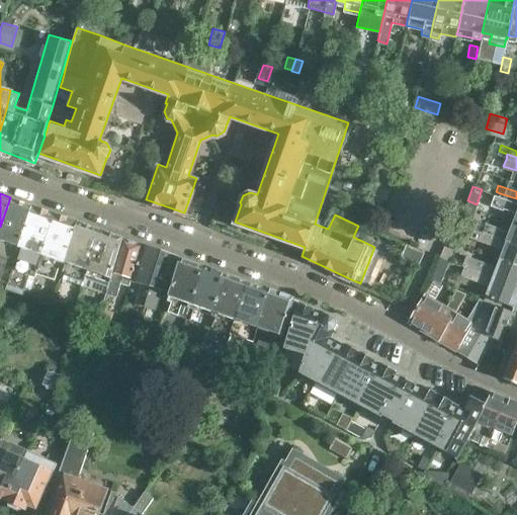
[(516,198),(500,193),(499,195),(494,193),(491,204),(503,208),(504,207),(515,211),(512,219),(516,220),(516,198)]
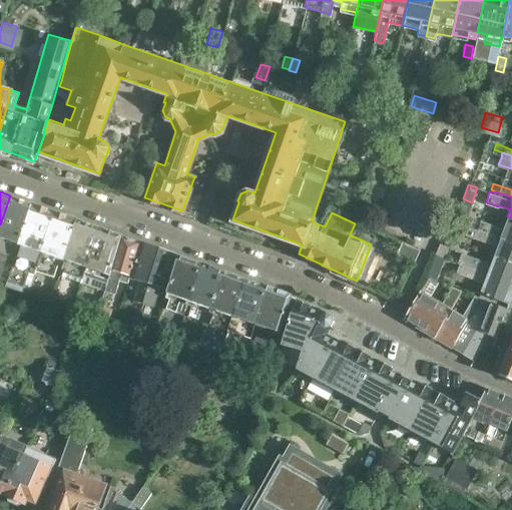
[(0,284),(4,286),(31,202),(10,195),(0,224),(0,284)]
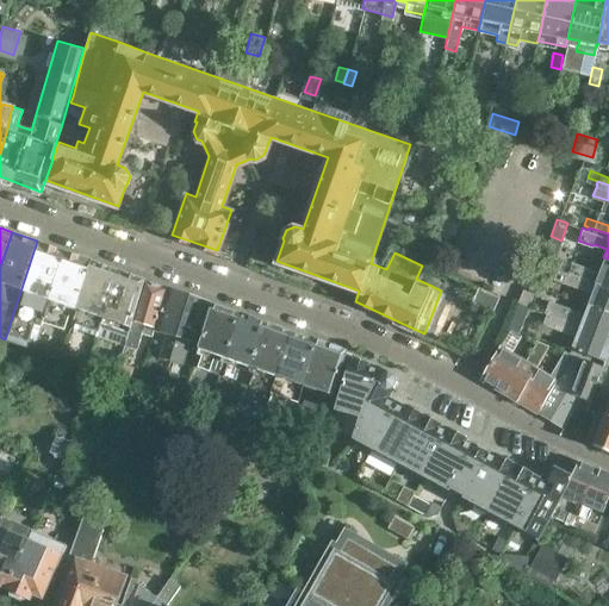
[(37,241),(5,339),(32,348),(47,305),(49,299),(64,251),(37,241)]
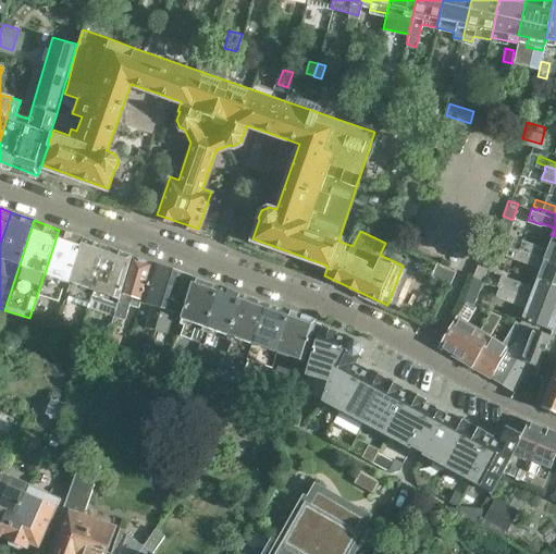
[(63,285),(66,286),(68,282),(83,237),(59,230),(45,273),(38,293),(58,300),(63,285)]
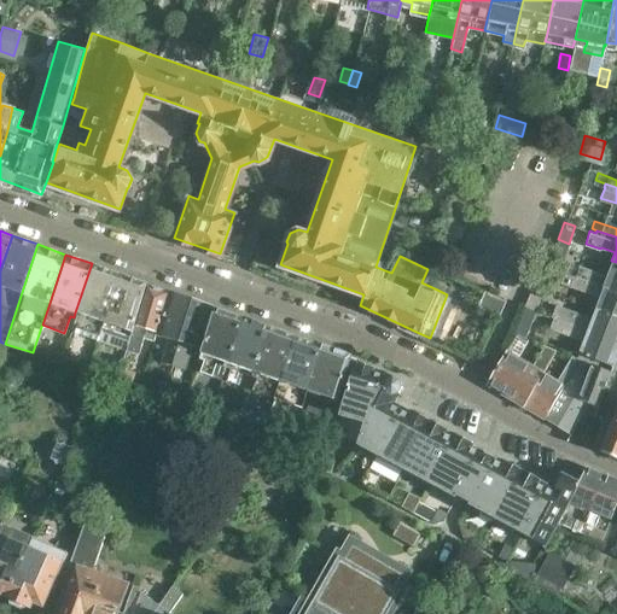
[(570,261),(566,269),(616,290),(616,262),(611,261),(606,274),(570,261)]
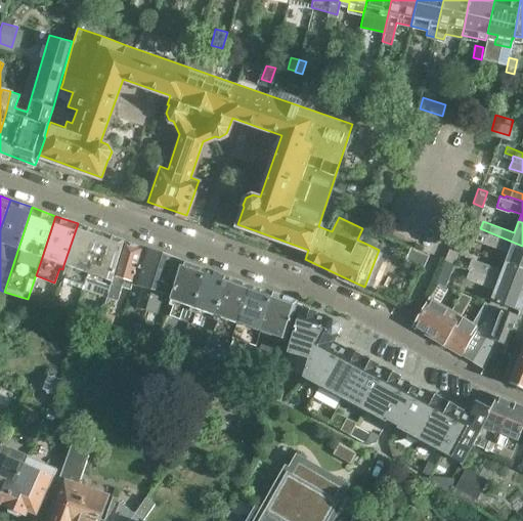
[(78,223),(63,265),(64,265),(66,264),(88,272),(101,231),(78,223)]
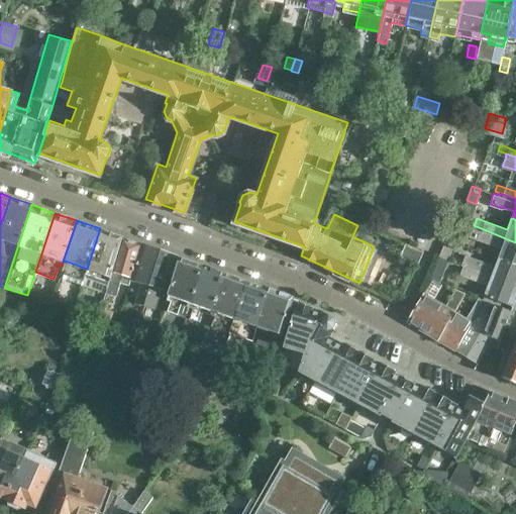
[(515,242),(474,225),(473,227),(472,227),(470,234),(500,246),(496,255),(515,264),(515,242)]
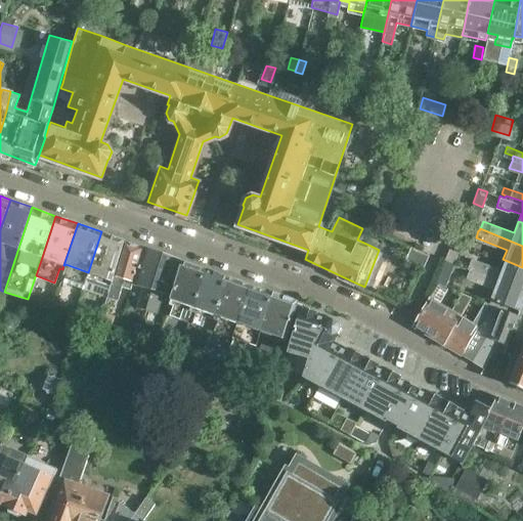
[(84,286),(106,294),(112,280),(113,275),(124,240),(101,231),(88,272),(84,286)]
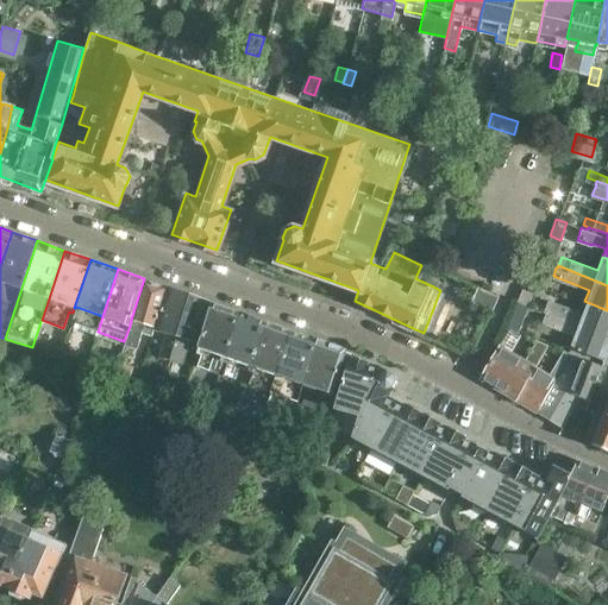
[(140,331),(150,334),(154,328),(154,327),(167,287),(144,278),(131,320),(130,326),(124,341),(136,345),(140,331)]
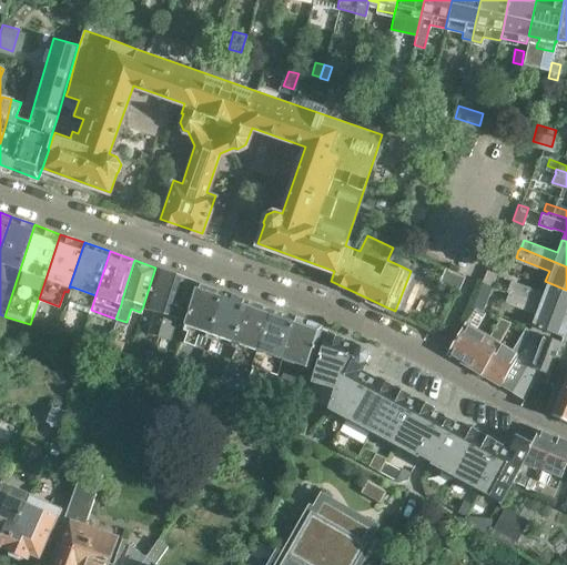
[(492,260),(484,280),(493,284),(502,264),(492,260)]
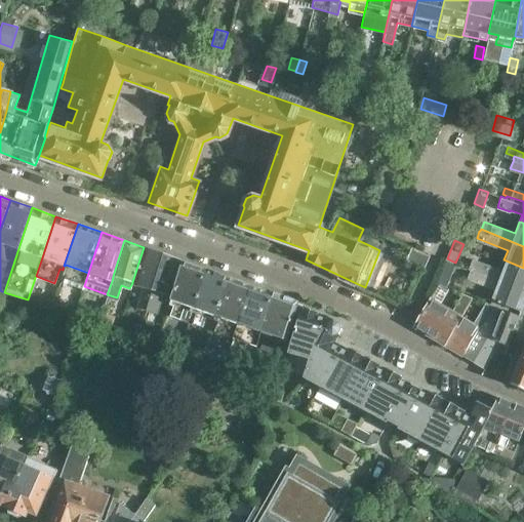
[(144,247),(132,282),(132,283),(142,286),(136,306),(144,308),(162,253),(144,247)]
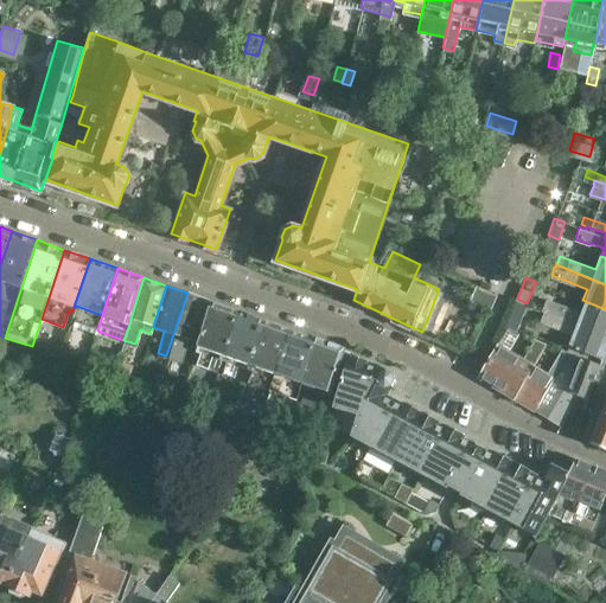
[(476,286),(470,299),(490,307),(496,295),(476,286)]
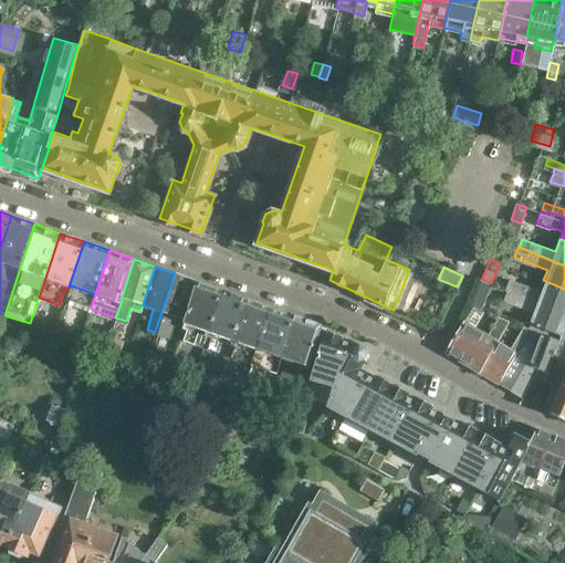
[(175,273),(155,332),(168,336),(175,316),(185,320),(196,281),(175,273)]
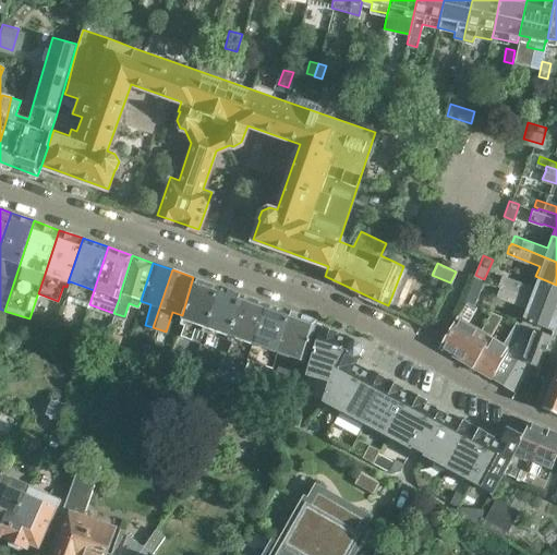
[(501,274),(497,285),(556,308),(556,285),(535,276),(532,285),(501,274)]
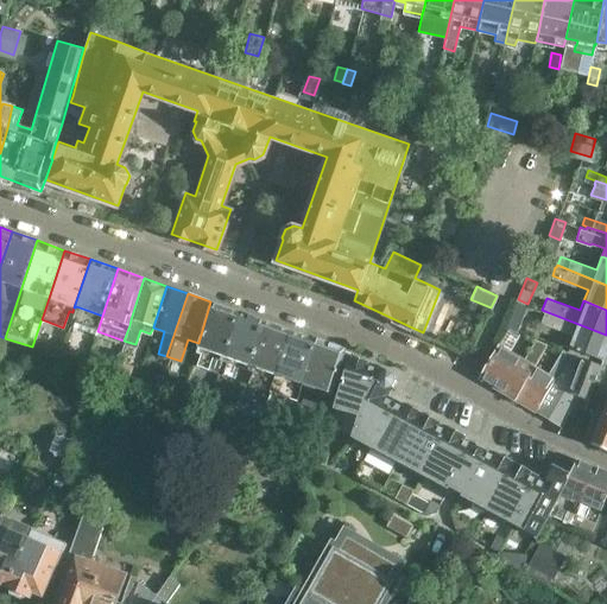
[(529,305),(517,299),(505,325),(518,331),(529,305)]
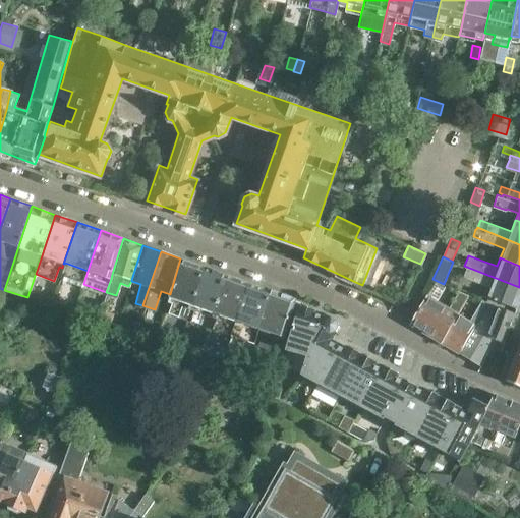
[(180,259),(170,294),(169,296),(168,300),(172,302),(168,312),(178,315),(182,305),(188,307),(189,303),(203,267),(180,259)]
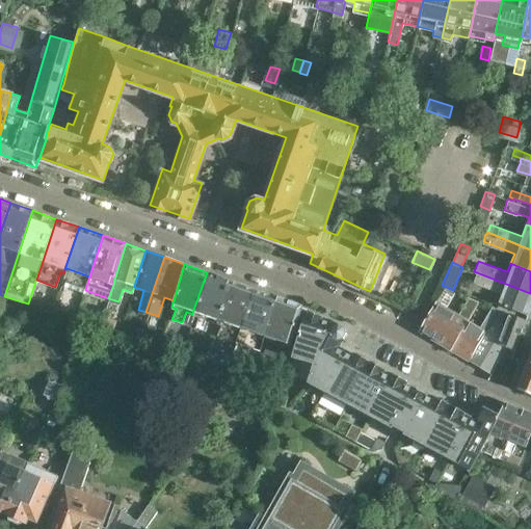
[(530,303),(530,293),(474,271),(476,272),(473,282),(500,291),(496,301),(527,315),(530,303)]
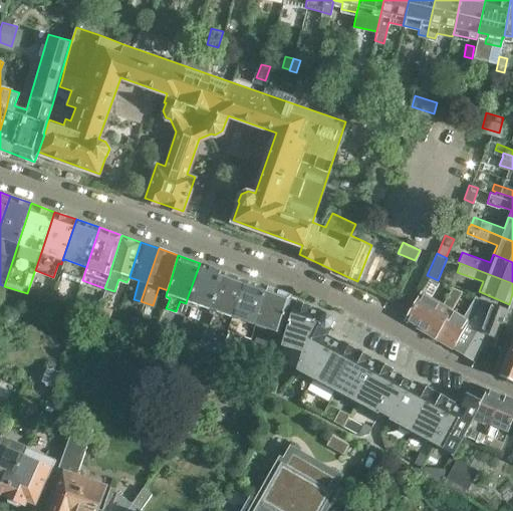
[(201,309),(209,311),(223,271),(200,263),(187,299),(193,301),(188,315),(198,319),(201,309)]
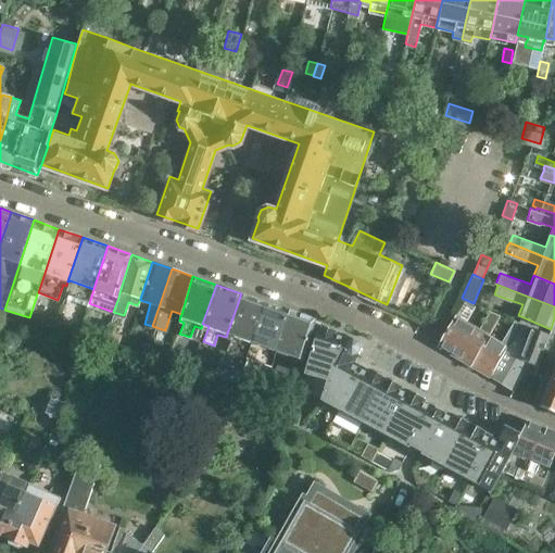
[(226,350),(246,356),(264,301),(241,293),(226,337),(230,339),(226,350)]
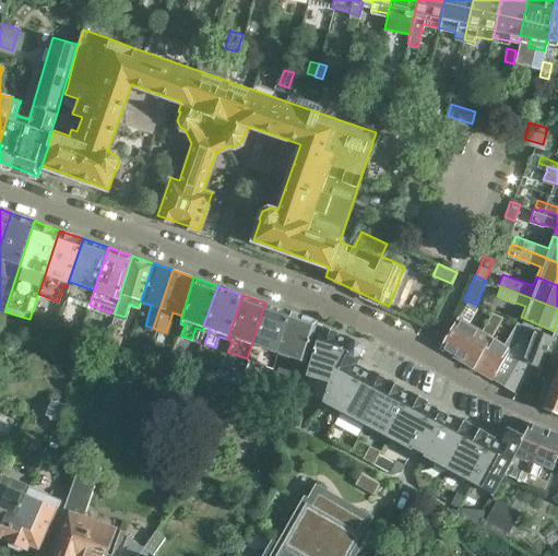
[(275,352),(289,311),(265,303),(247,358),(270,366),(275,352)]
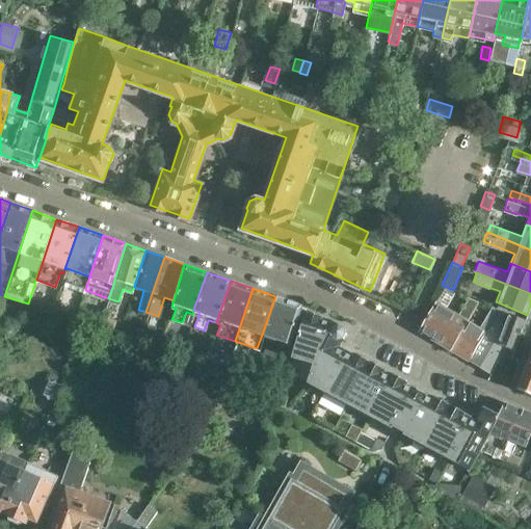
[(289,344),(301,306),(275,296),(262,335),(268,337),(263,352),(274,356),(279,344),(288,347),(289,344)]
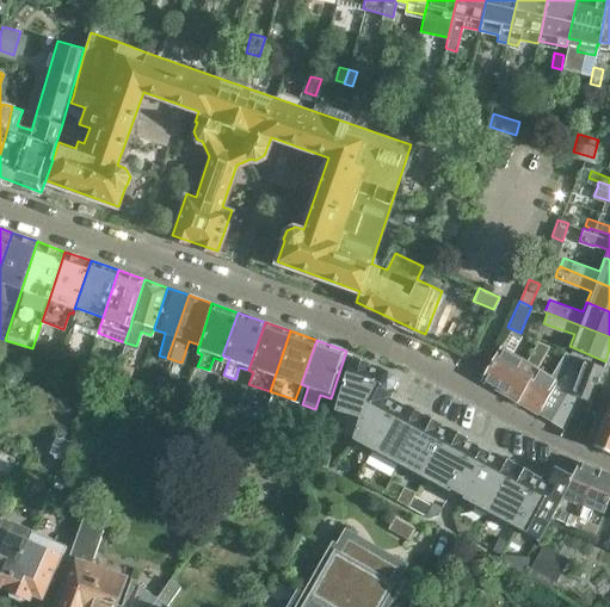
[(482,377),(498,388),(518,400),(537,366),(549,344),(538,340),(527,359),(501,345),(482,377)]
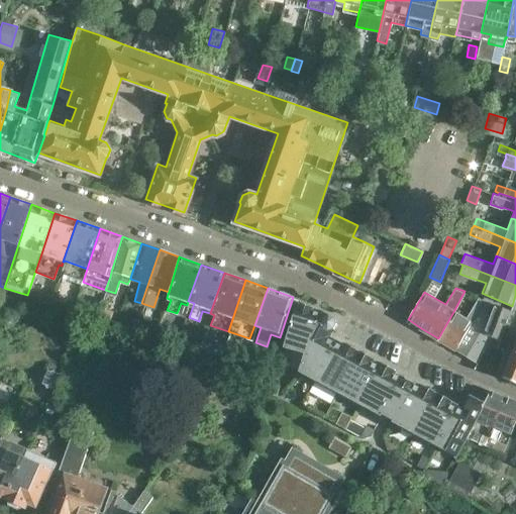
[(52,296),(29,289),(28,294),(49,302),(52,296)]
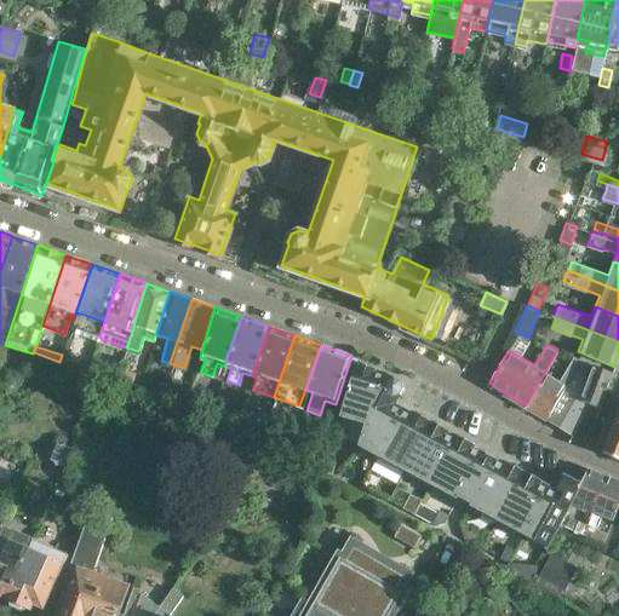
[(90,367),(101,370),(104,361),(93,357),(90,367)]
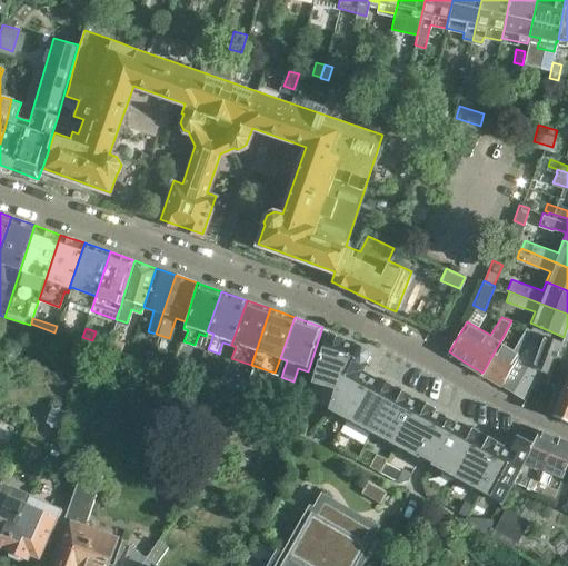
[(330,335),(326,334),(310,381),(335,389),(336,388),(339,389),(354,341),(341,338),(340,336),(334,334),(330,335)]
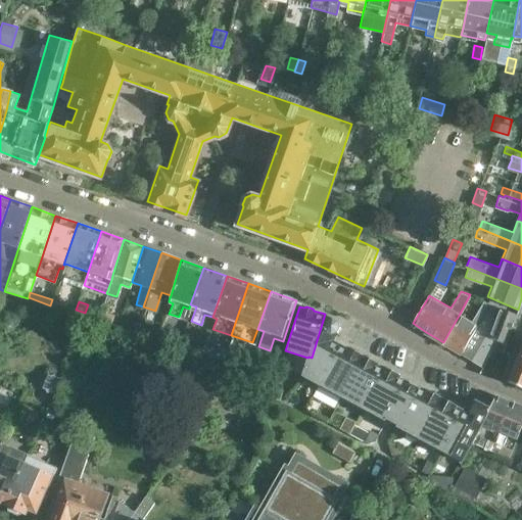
[(477,325),(461,352),(482,366),(483,365),(493,347),(502,350),(505,343),(517,313),(507,310),(500,306),(495,318),(492,317),(484,313),(477,325)]
